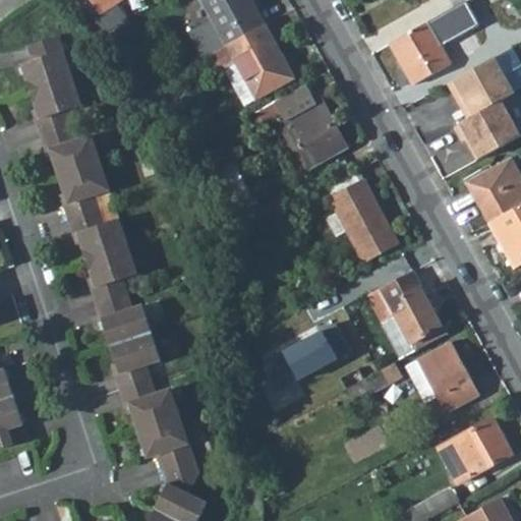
[(93,0),(103,14),(123,0),(93,0)]
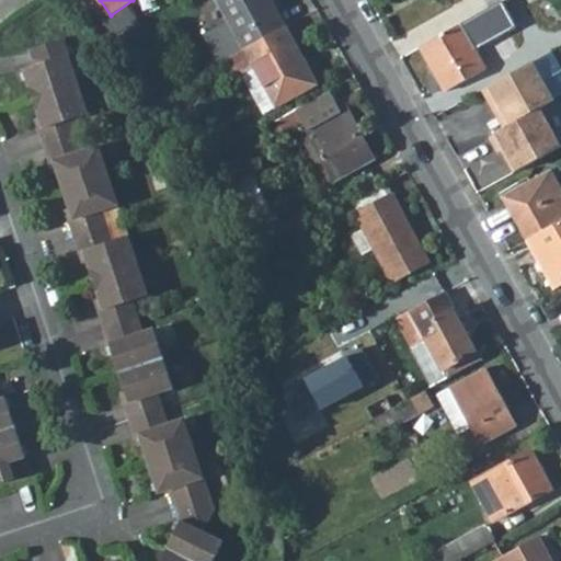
[(198,0),(221,44),(236,36),(216,0),(198,0)]
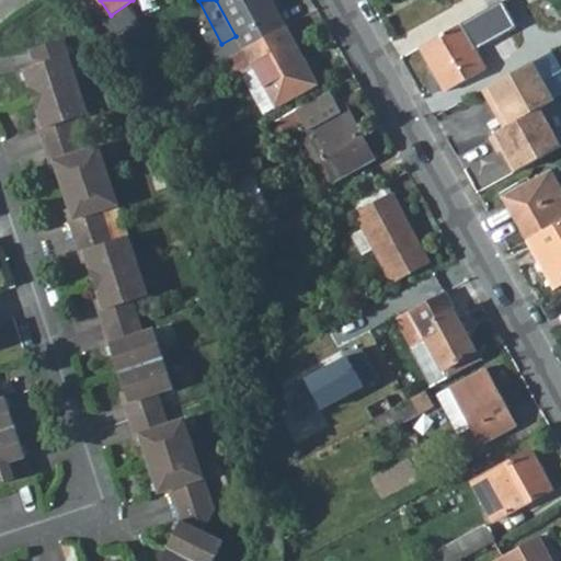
[(285,26),(270,0),(216,0),(236,36),(243,49),(285,26)]
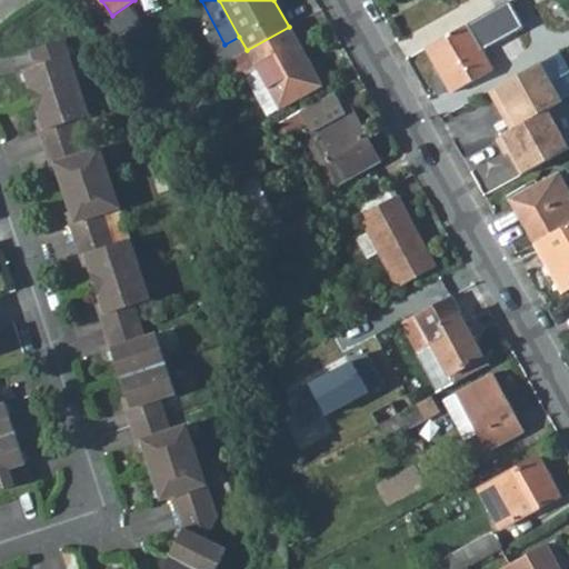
[(491,69),(472,35),(483,29),(501,19),(496,8),(426,47),(450,91),(491,69)]
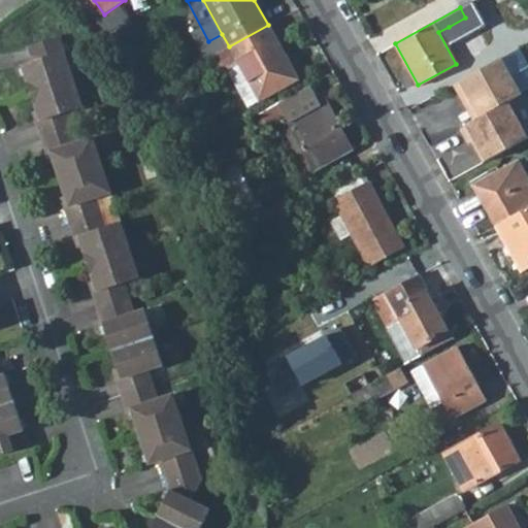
[(225,71),(238,63),(258,100),(298,78),(268,25),(229,46),(211,57),(221,73),(225,71)]
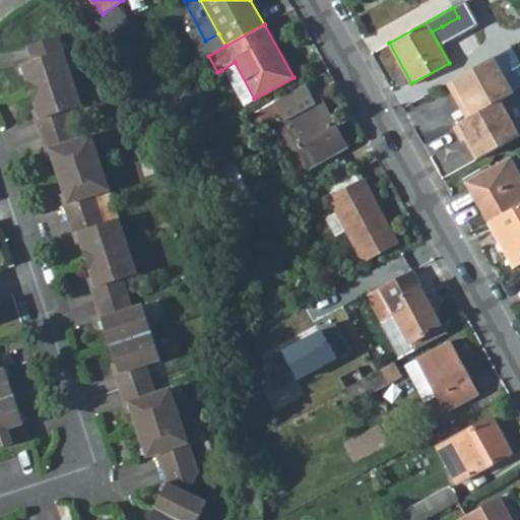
[(442,26),(432,31),(449,63),(459,58),(442,26)]
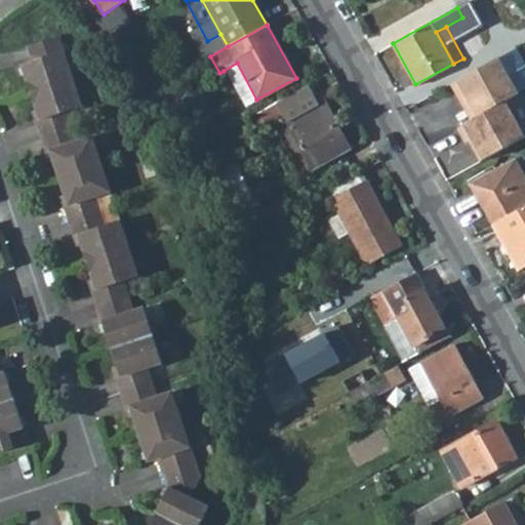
[(122,524),(118,524),(103,524),(102,521),(88,524),(193,524),(205,502),(187,493),(197,473),(169,386),(154,391),(145,363),(157,359),(138,301),(130,305),(121,277),(133,272),(115,215),(101,220),(91,192),(106,187),(87,130),(73,134),(63,105),(77,101),(54,30),(22,41),(27,57),(15,61),(18,70),(33,115),(30,116),(39,147),(44,146),(62,201),(57,202),(67,231),(72,230),(89,286),(86,287),(94,317),(97,316),(116,373),(111,374),(120,403),(125,402),(143,456),(154,453),(164,484),(143,524),(122,524)]
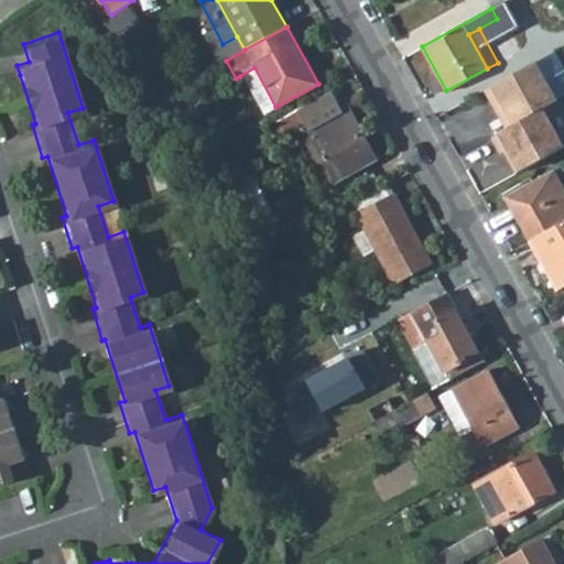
[(535,61),(484,89),(492,106),(496,104),(502,116),(506,115),(512,125),(543,108),(556,100),(535,61)]
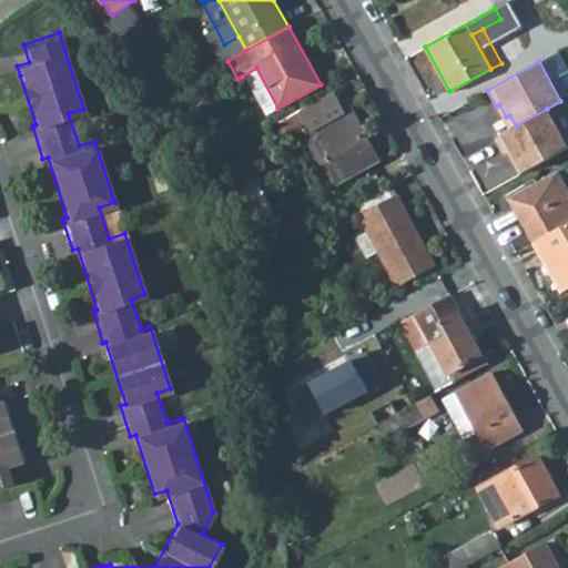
[(256,68),(242,77),(263,117),(277,108),(256,68)]
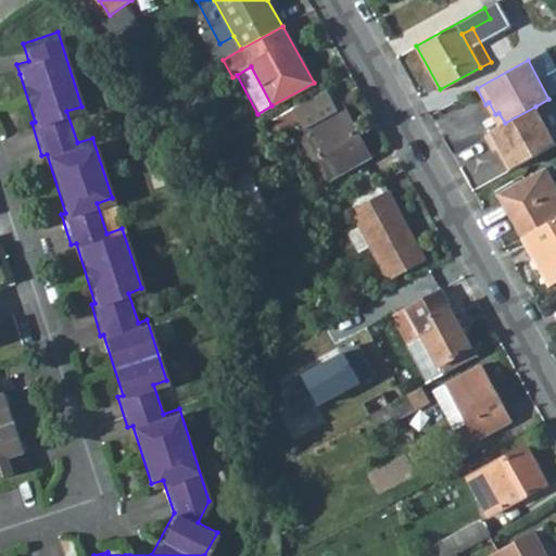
[(329,88),(298,105),(305,119),(336,102),(329,88)]
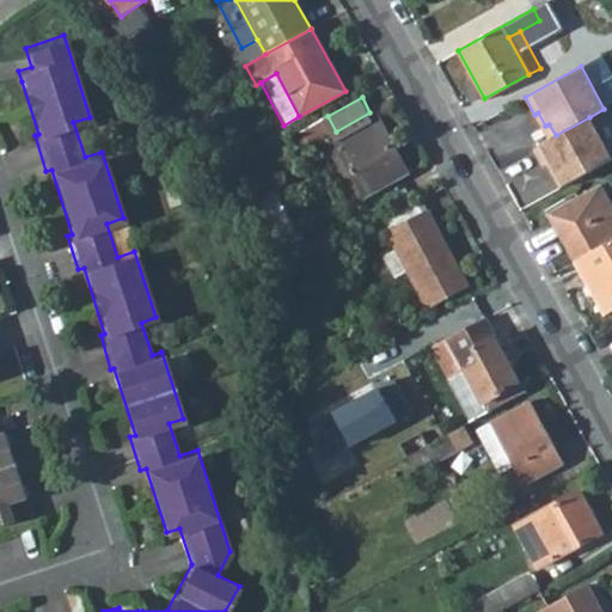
[(337,144),(352,169),(365,196),(408,173),(374,110),(369,112),(336,132),(331,133),(337,144)]
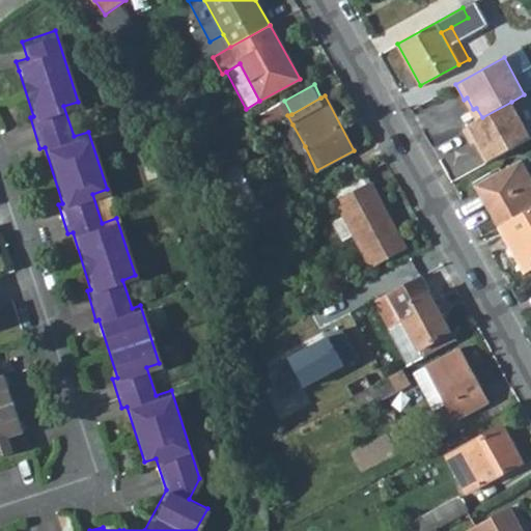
[(476,121),(482,117),(476,108),(473,109),(467,98),(464,100),(476,121)]
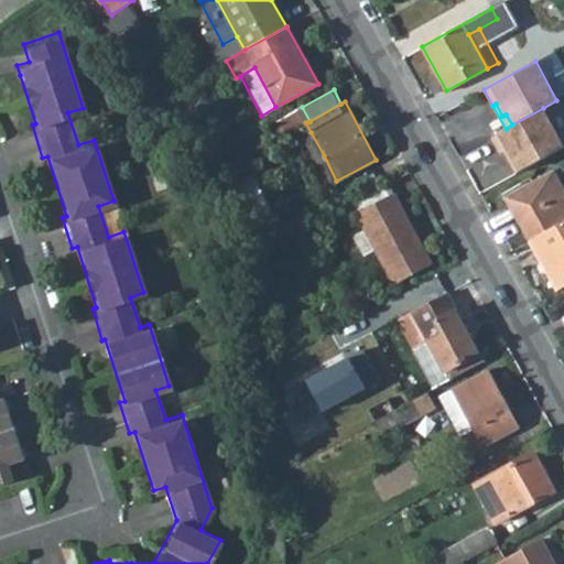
[(506,129),(491,136),(500,152),(503,151),(516,173),(563,147),(543,108),(512,125),(506,129)]
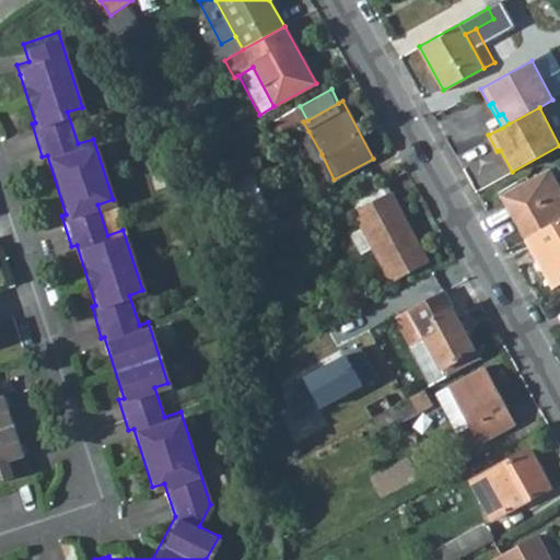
[(307,161),(322,154),(308,131),(295,138),(307,161)]
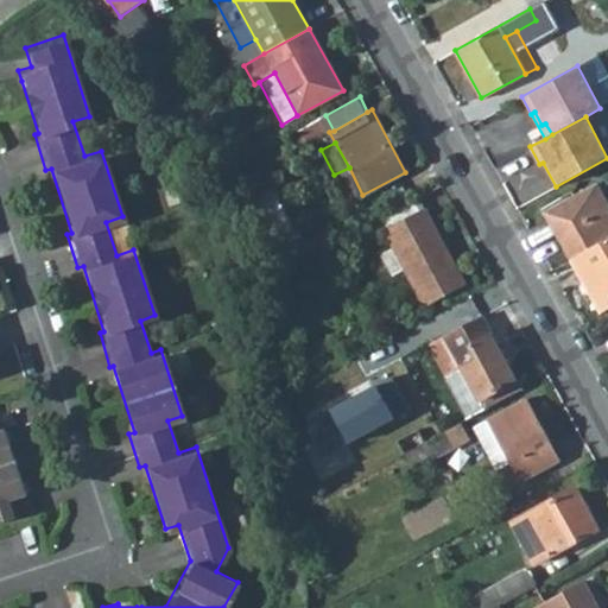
[(607,239),(607,202),(597,184),(545,213),(571,260),(578,255),(607,239)]
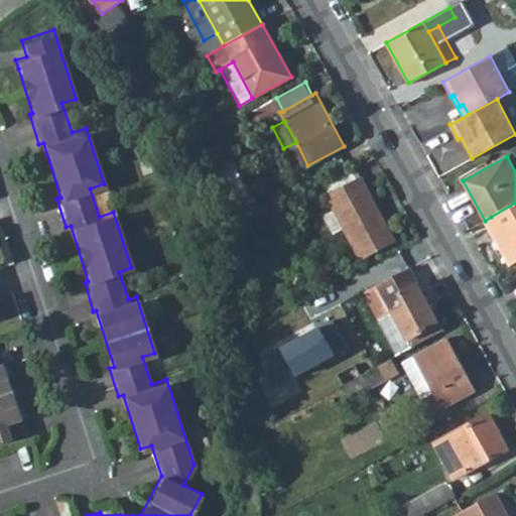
[(358,180),(352,169),(325,183),(331,196),(358,180)]
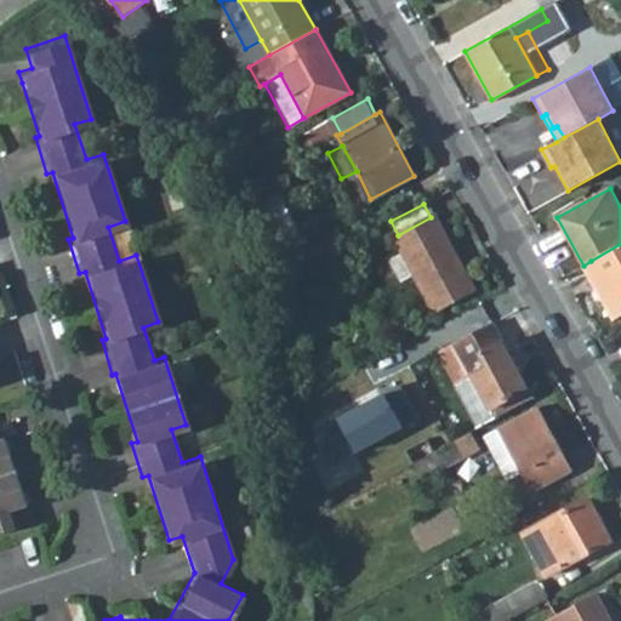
[(292,205),(262,221),(272,240),(283,234),(290,249),(308,237),(292,205)]
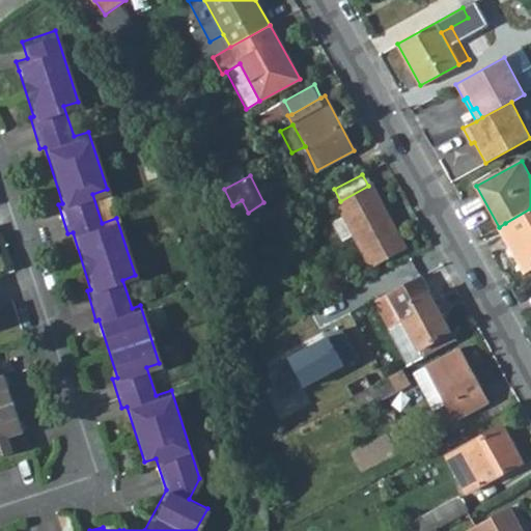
[(340,201),(336,202),(343,216),(332,222),(343,243),(354,236),(369,267),(406,248),(371,184),(368,186),(340,201)]
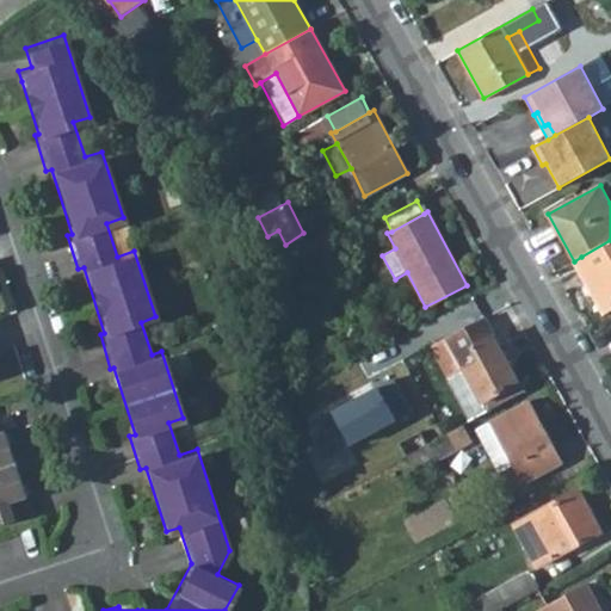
[(610,240),(581,257),(598,287),(590,290),(603,314),(610,308),(610,240)]
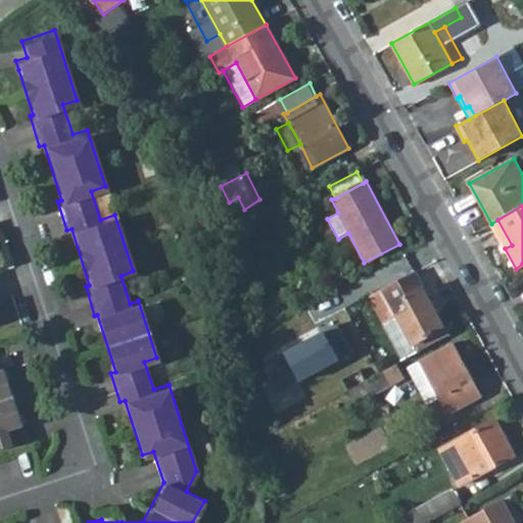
[(491,224),(505,248),(512,245),(497,220),(491,224)]
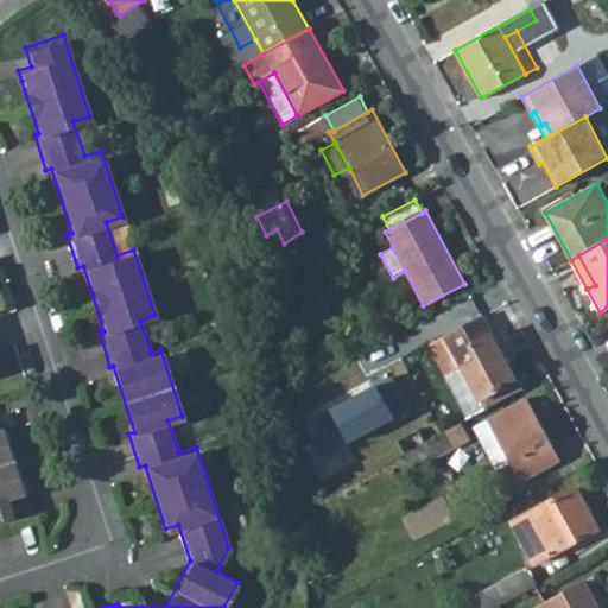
[(517,380),(477,308),(439,329),(443,334),(462,369),(479,400),(517,380)]
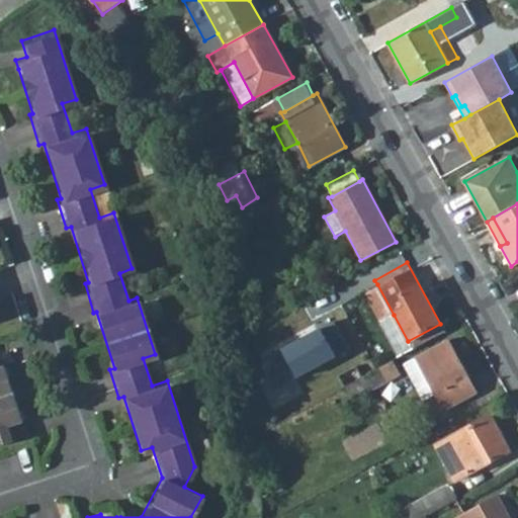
[(363,292),(379,322),(394,315),(377,284),(363,292)]
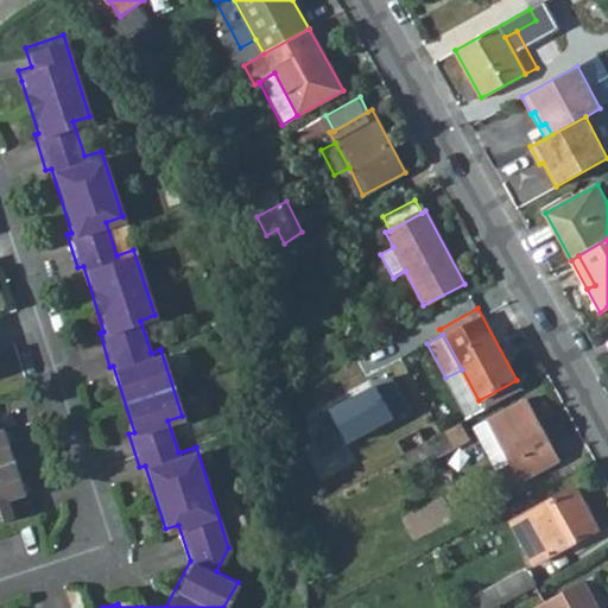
[(320,438),(329,455),(415,411),(396,374),(318,416),(327,434),(320,438)]
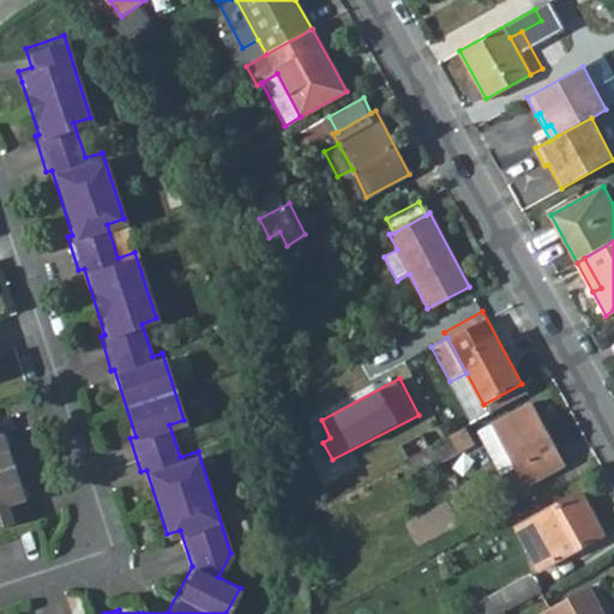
[(533,404),(493,426),(492,427),(513,468),(525,488),(565,467),(533,404)]
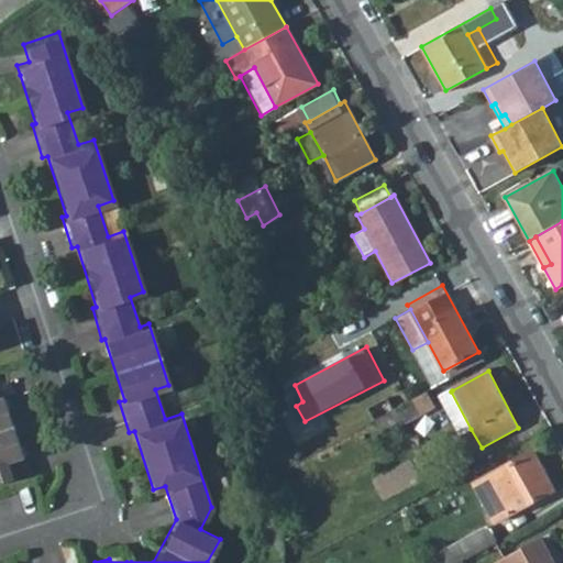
[(438,398),(457,435),(471,429),(451,392),(438,398)]
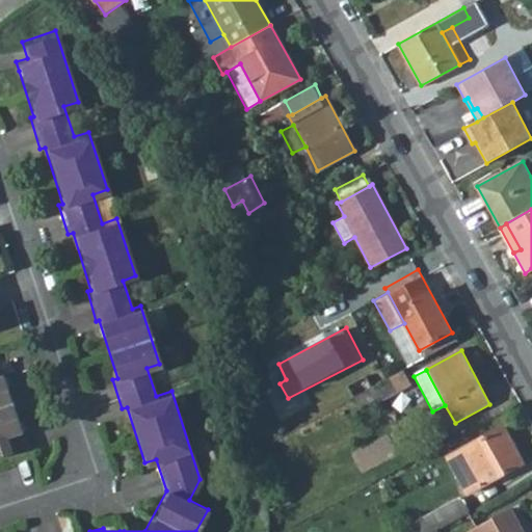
[(0,449),(24,442),(0,371),(0,449)]
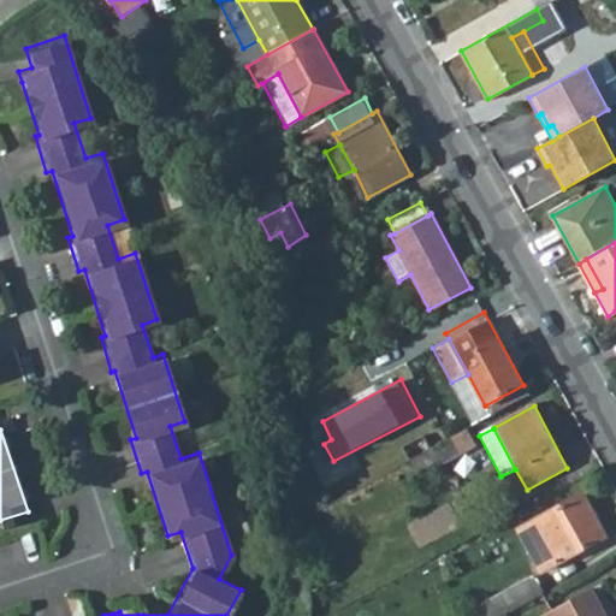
[(431,445),(425,432),(402,445),(408,457),(431,445)]
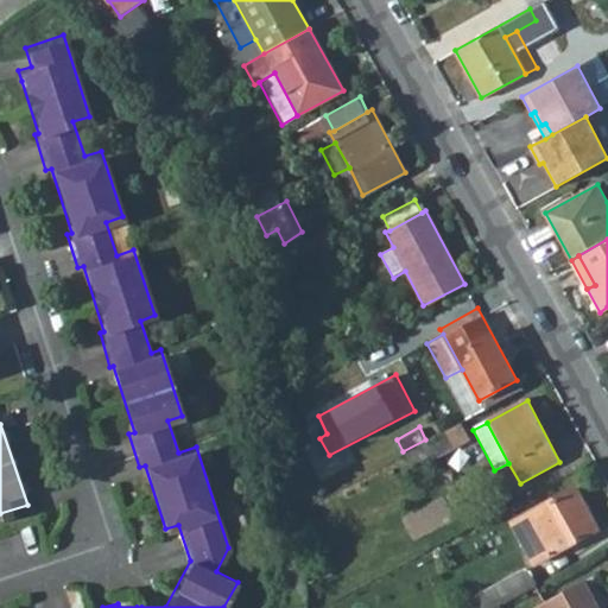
[(445,429),(425,439),(403,451),(413,473),(456,448),(445,429)]
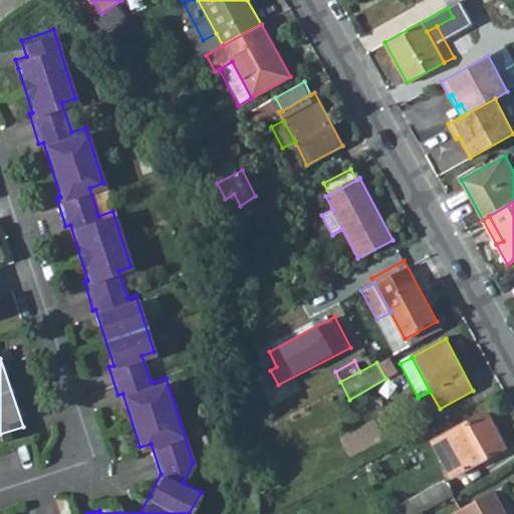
[(505,449),(486,414),(441,438),(460,474),(505,449)]
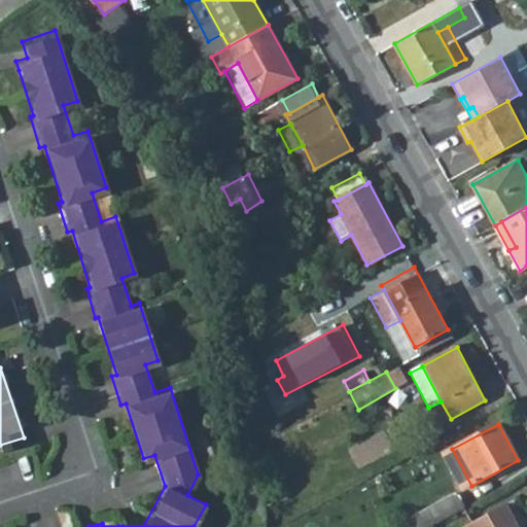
[(456,493),(412,518),(415,526),(433,526),(465,511),(456,493)]
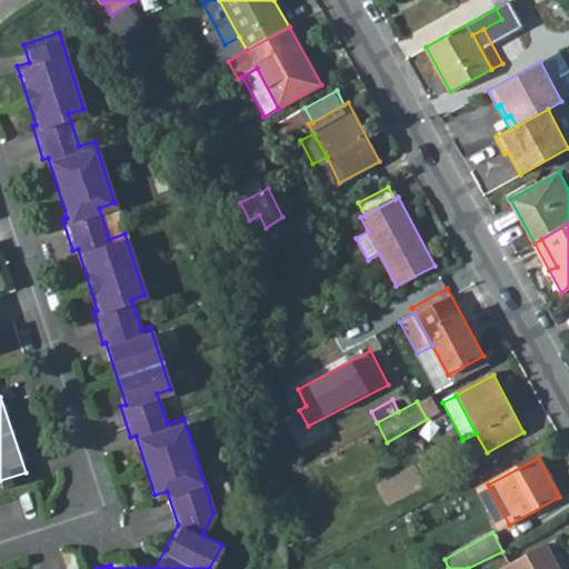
[(566,568),(552,542),(512,563),(511,563),(513,568),(566,568)]
